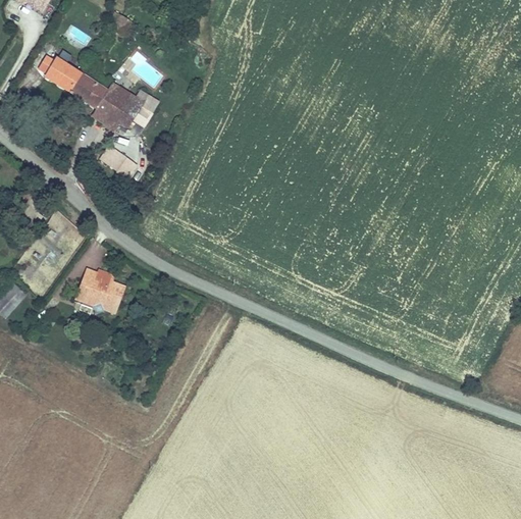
[(21,0),(43,12),(49,0),(21,0)]
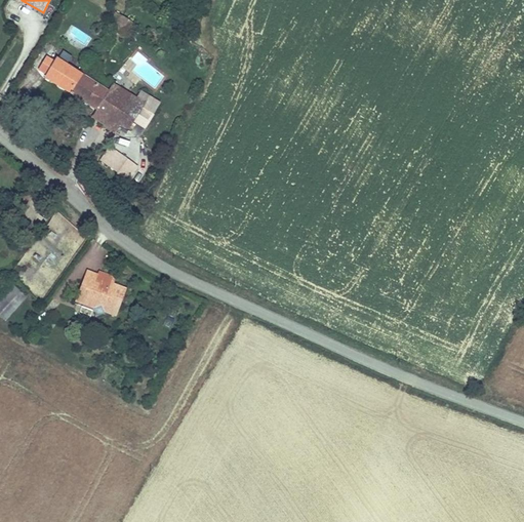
[(115,27),(124,13),(117,9),(109,21),(114,27),(115,27)]
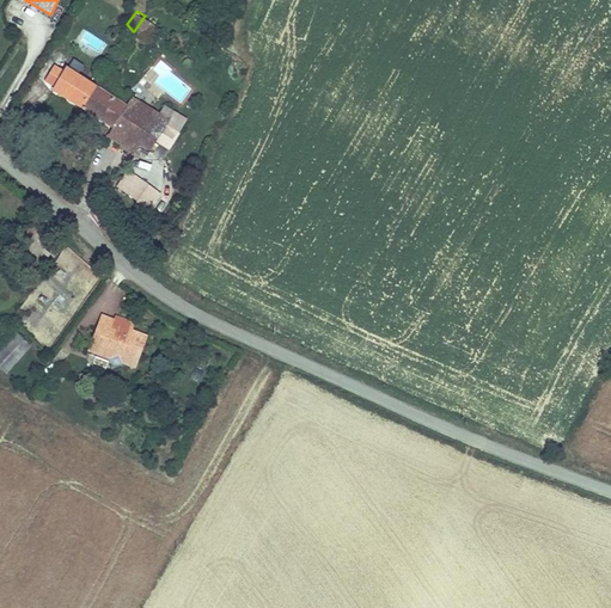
[(154,22),(145,16),(134,31),(144,36),(154,22)]
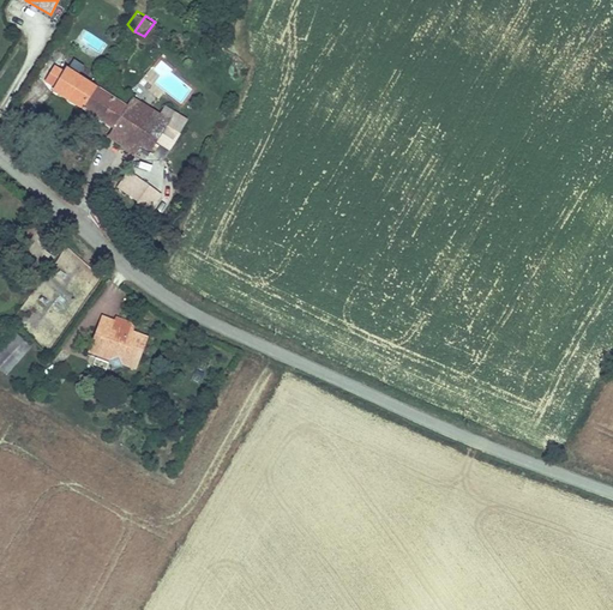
[(64,72),(55,65),(46,78),(55,85),(55,86),(116,127),(140,143),(151,150),(170,121),(133,97),(126,108),(67,66),(64,72)]
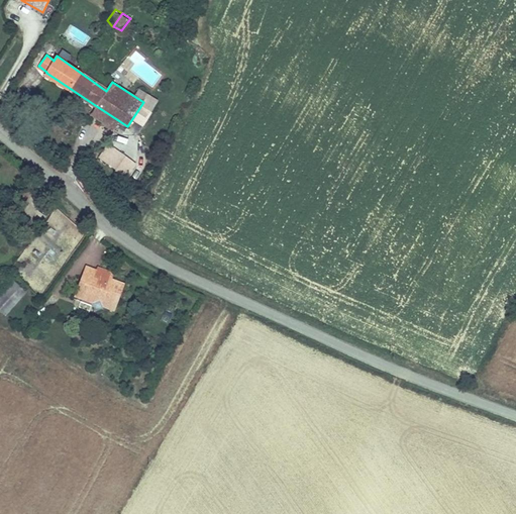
[(113,127),(118,120),(98,107),(93,114),(113,127)]
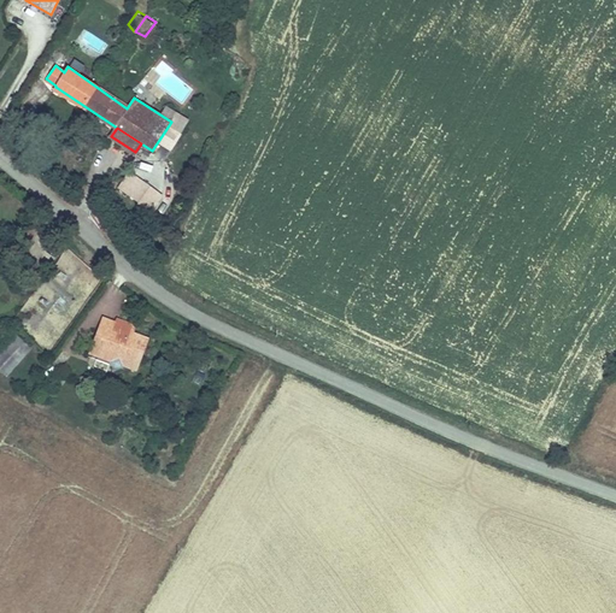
[(117,188),(154,208),(165,190),(128,169),(117,188)]
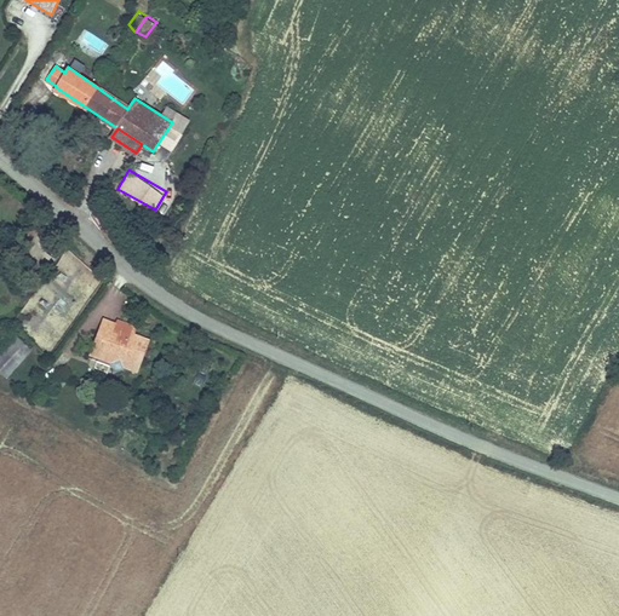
[(132,324),(119,321),(118,322),(107,318),(93,350),(116,360),(110,366),(114,370),(129,370),(132,363),(136,364),(147,339),(133,335),(136,329),(132,324)]
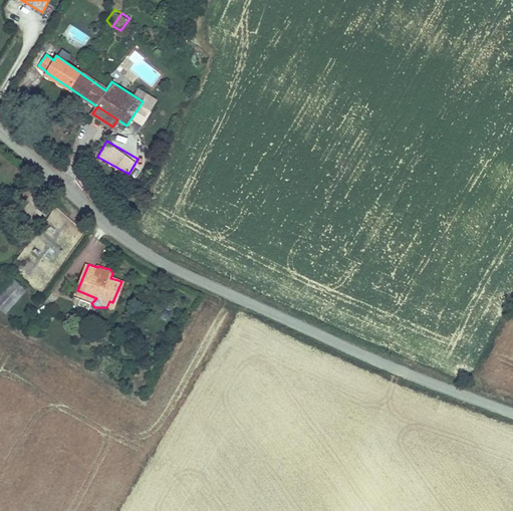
[(18,294),(7,286),(1,293),(13,302),(18,294)]
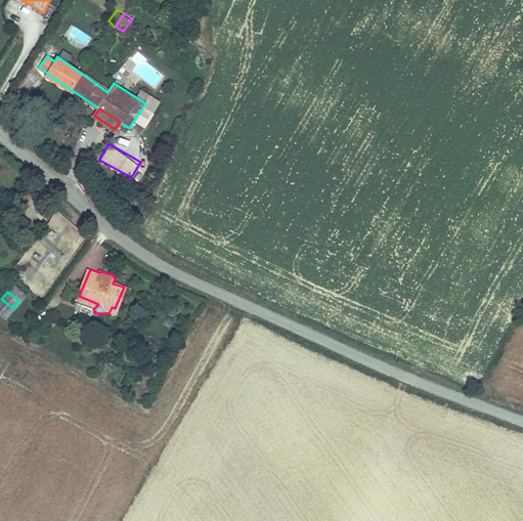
[(91,314),(94,306),(79,301),(77,308),(91,314)]
